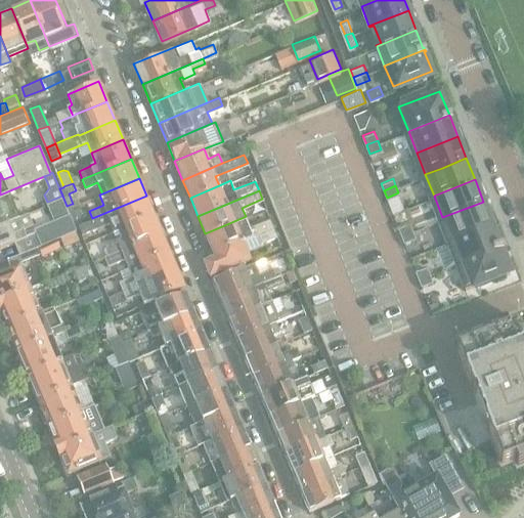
[(0,199),(0,222),(6,220),(1,209),(12,204),(9,196),(0,199)]
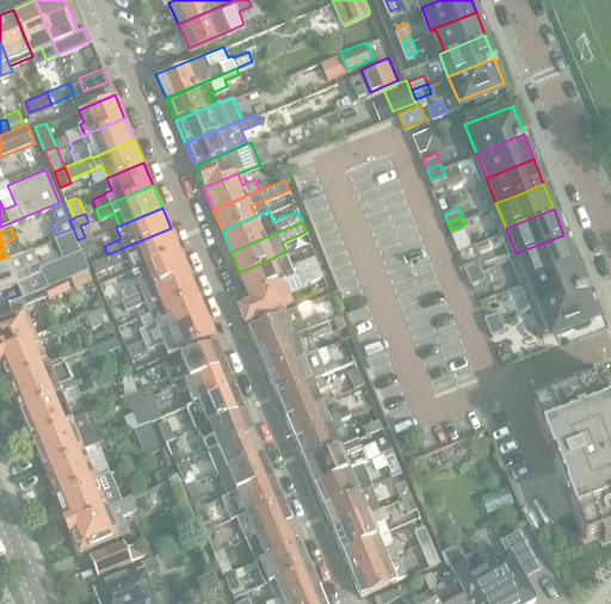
[(146,263),(179,250),(171,228),(107,254),(93,260),(97,271),(128,258),(133,267),(146,263)]
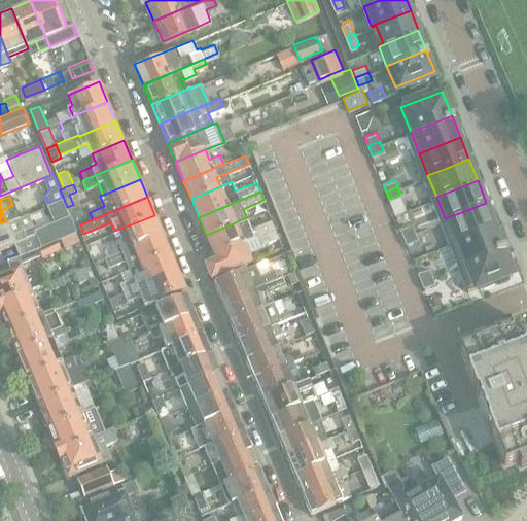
[(40,245),(58,238),(75,231),(62,199),(46,205),(53,220),(33,229),(40,245)]
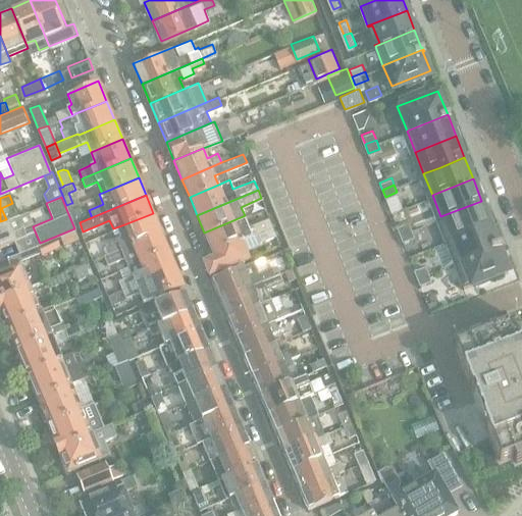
[(481,201),(440,216),(449,239),(489,222),(481,201)]
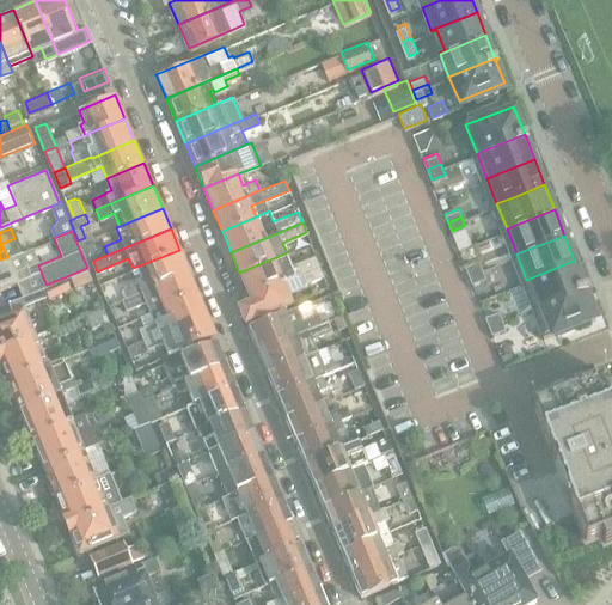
[(84,238),(78,240),(83,252),(89,250),(90,250),(84,238)]
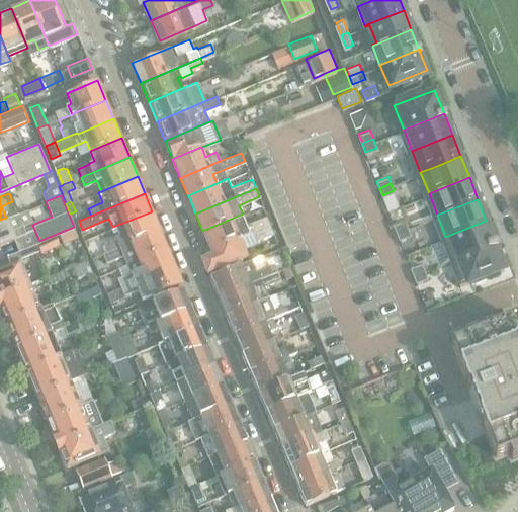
[(17,212),(6,218),(0,220),(0,244),(26,234),(22,225),(32,220),(28,208),(17,212)]
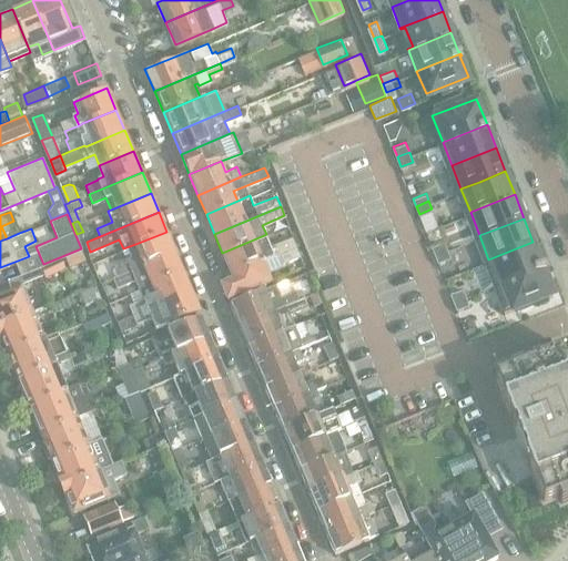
[(113,266),(117,275),(175,251),(166,232),(135,244),(140,255),(113,266)]
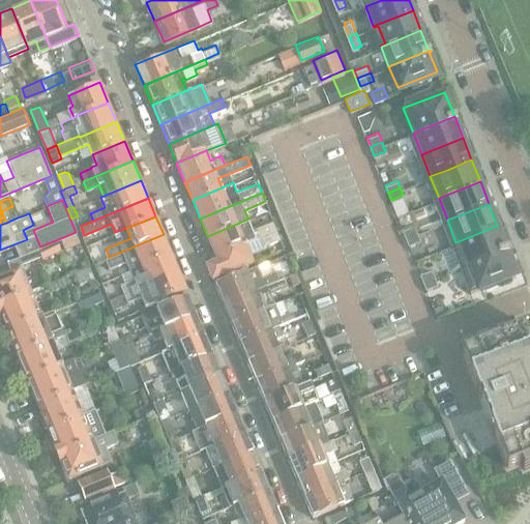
[(251,229),(246,220),(207,236),(214,254),(215,255),(244,242),(261,235),(276,229),(272,220),(251,229)]
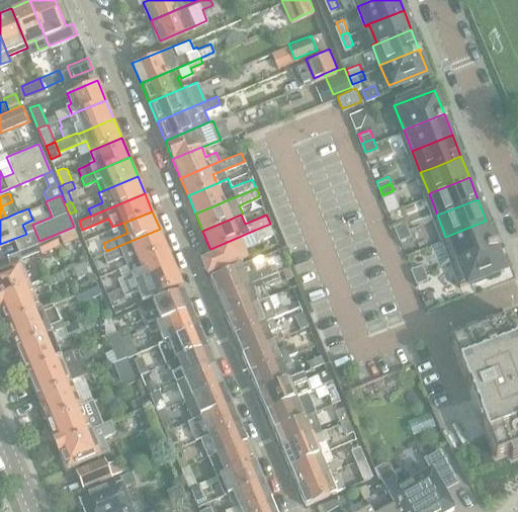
[(405,220),(394,224),(397,231),(408,227),(405,220)]
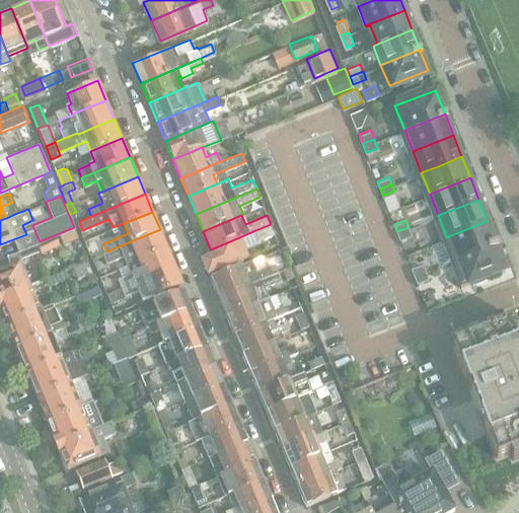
[(496,242),(487,221),(446,237),(455,259),(496,242)]
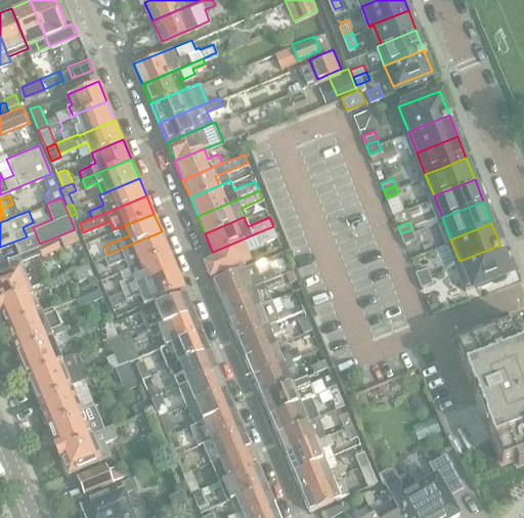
[(258,232),(262,242),(277,235),(273,226),(258,232)]
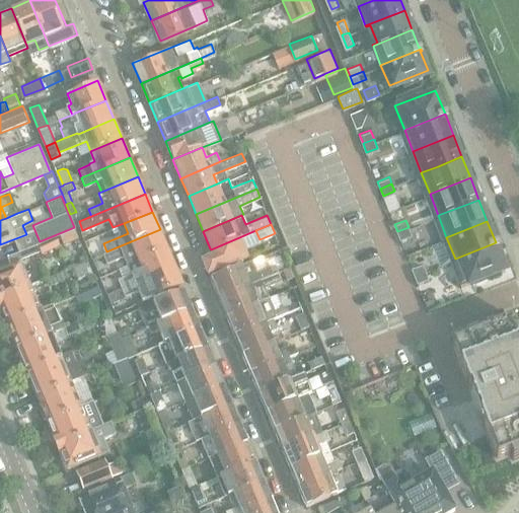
[(409,227),(397,231),(400,238),(412,234),(409,227)]
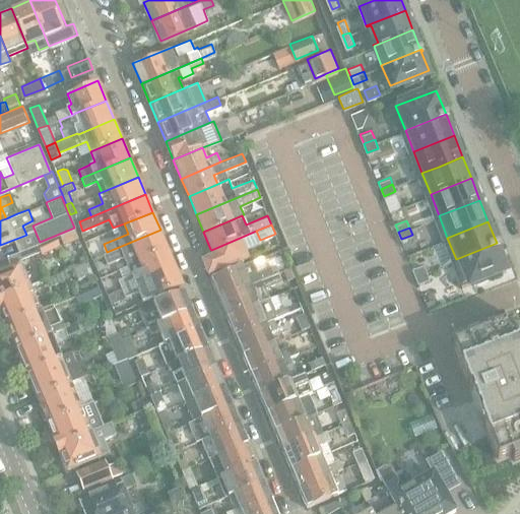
[(168,248),(160,230),(107,252),(103,253),(108,263),(124,256),(127,264),(168,248)]
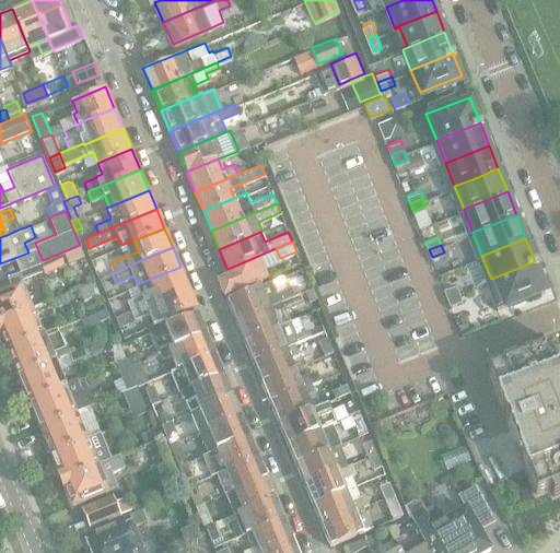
[(65,261),(61,253),(43,260),(41,261),(41,262),(44,269),(44,270),(65,261)]
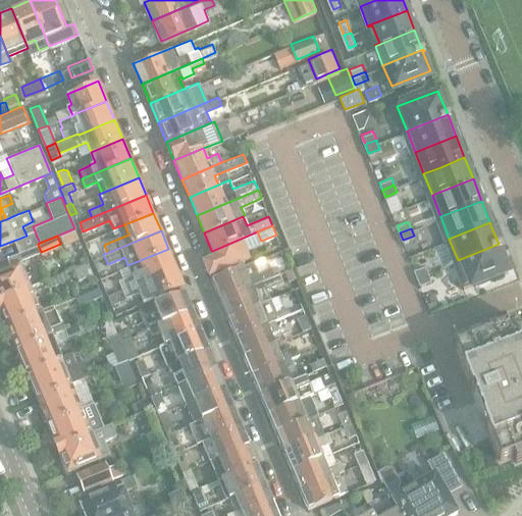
[(249,257),(241,239),(212,251),(211,250),(207,251),(209,256),(206,257),(204,261),(208,269),(213,271),(249,257)]
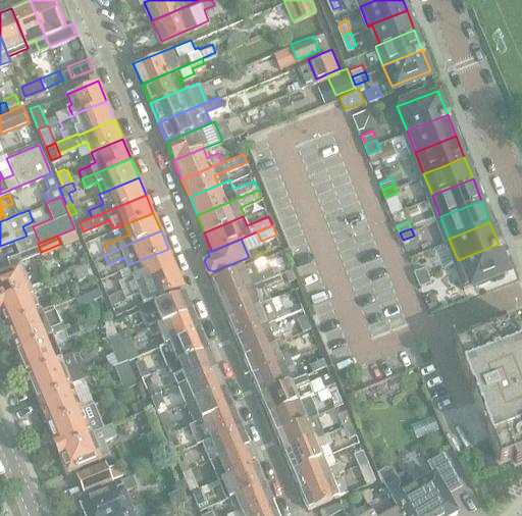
[(14,254),(8,256),(11,263),(20,260),(41,251),(38,245),(38,244),(19,251),(18,252),(14,254)]
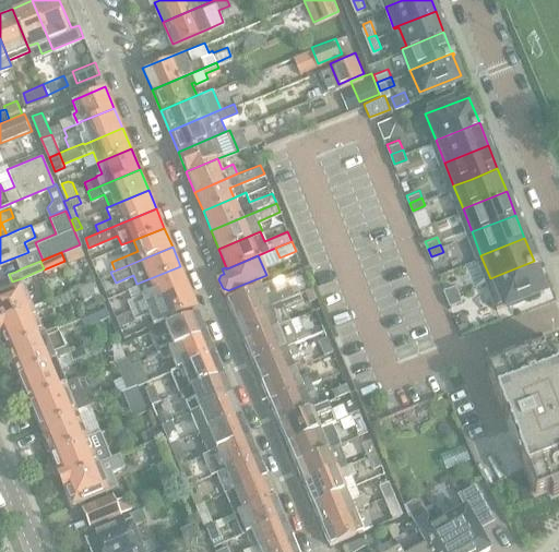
[(500,303),(544,286),(534,261),(490,278),(500,303)]
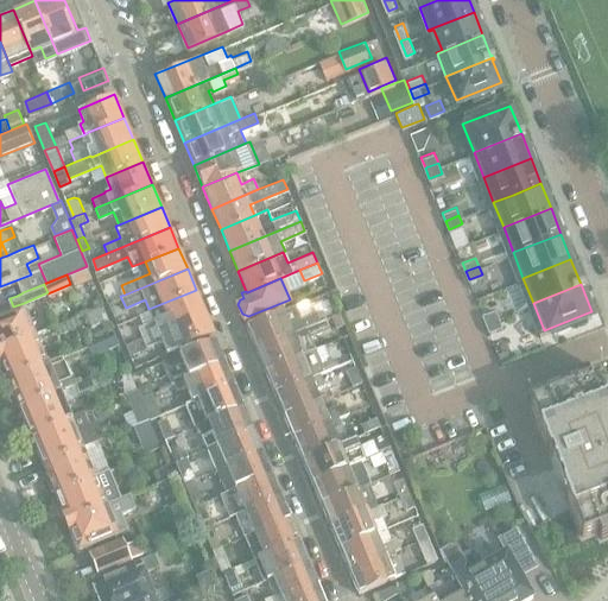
[(138,326),(143,336),(204,310),(196,290),(149,309),(139,314),(144,324),(138,326)]
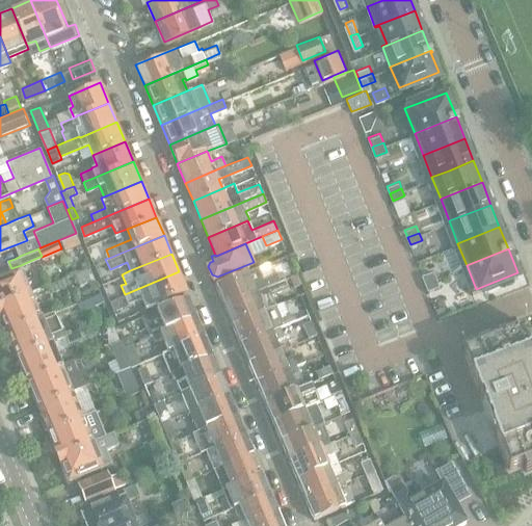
[(215,284),(223,303),(280,279),(276,270),(264,277),(259,264),(215,284)]
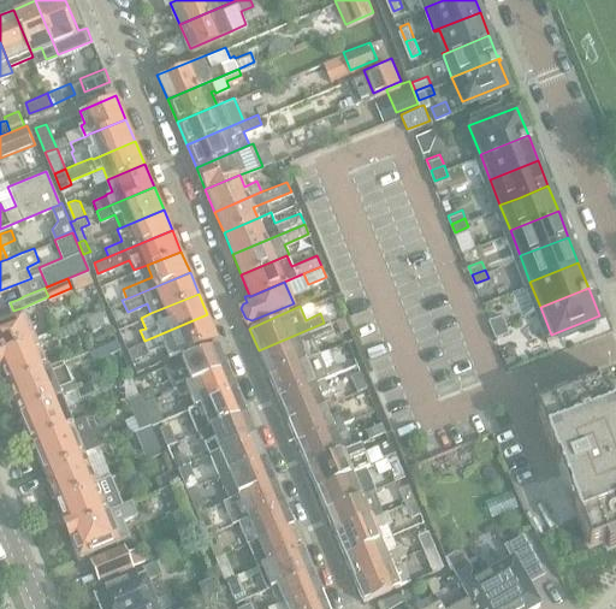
[(0,350),(36,336),(24,307),(13,311),(0,315),(0,350)]
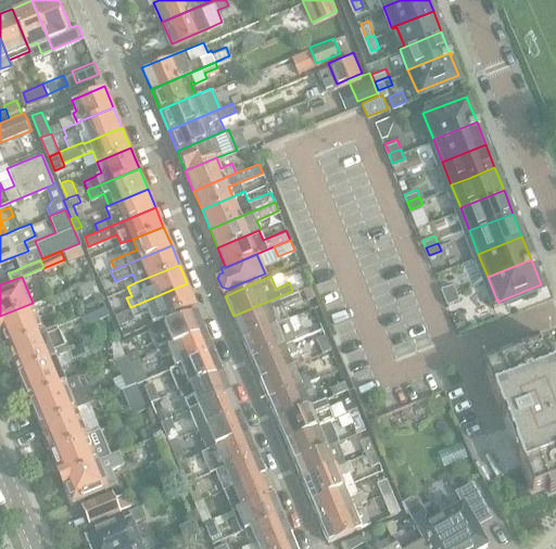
[(99,291),(93,277),(77,284),(83,297),(99,291)]
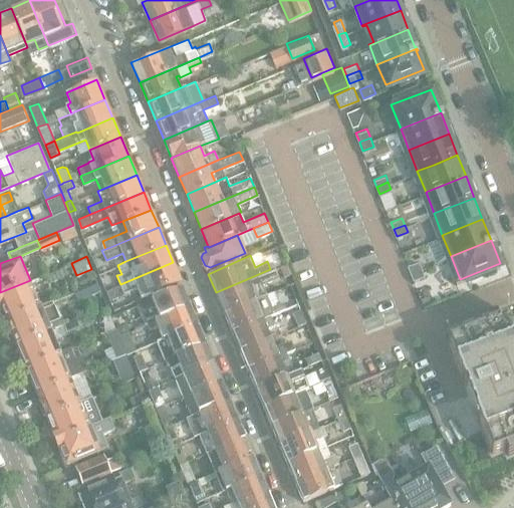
[(419,260),(408,264),(411,272),(422,267),(419,260)]
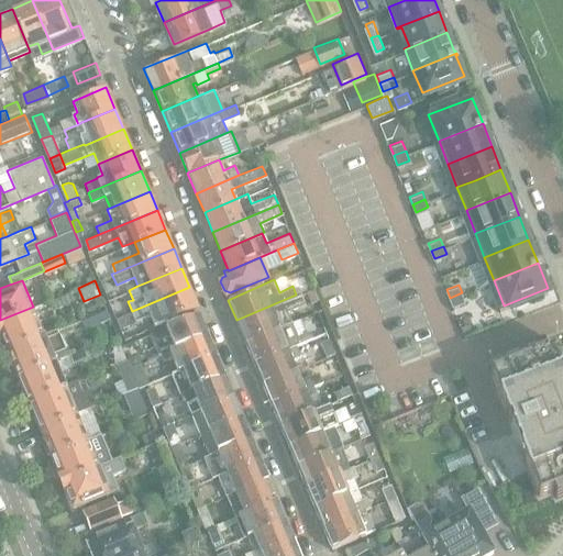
[(198,307),(189,287),(132,311),(116,318),(120,327),(150,315),(154,324),(198,307)]
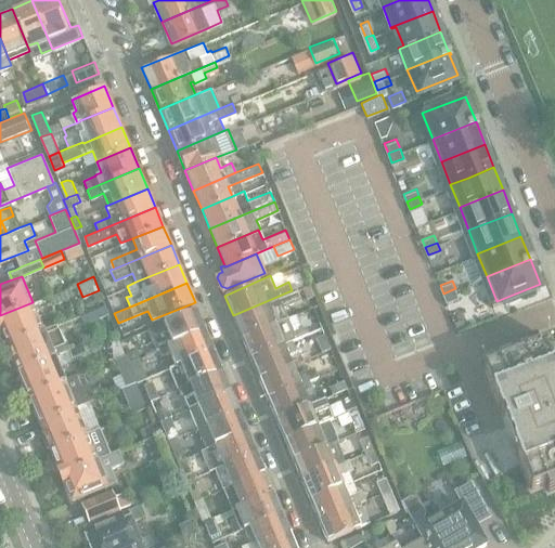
[(311,283),(302,286),(307,296),(315,291),(311,283)]
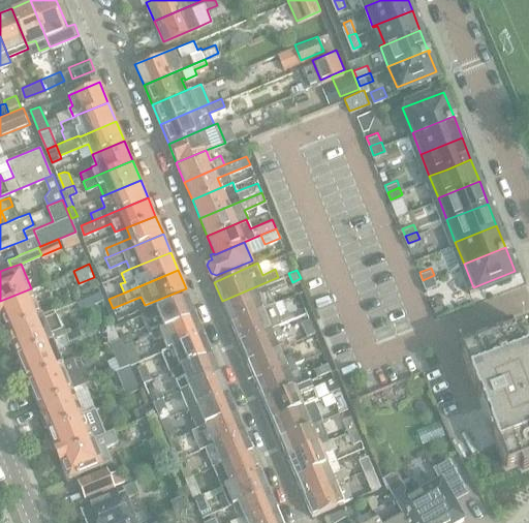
[(434,275),(423,280),(425,287),(437,282),(434,275)]
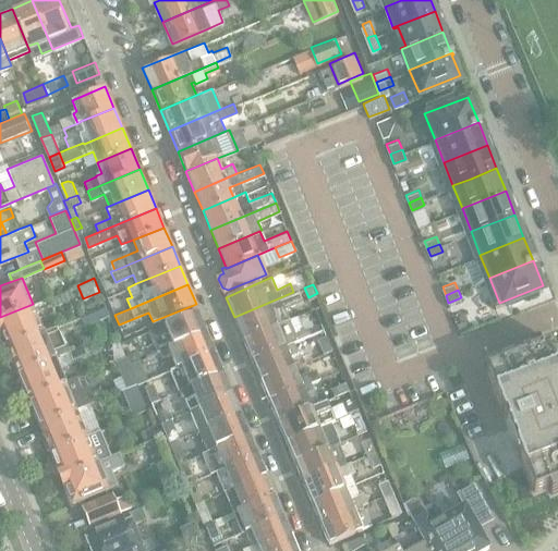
[(294,292),(293,292),(234,317),(243,338),(289,318),(284,306),(298,301),(294,292)]
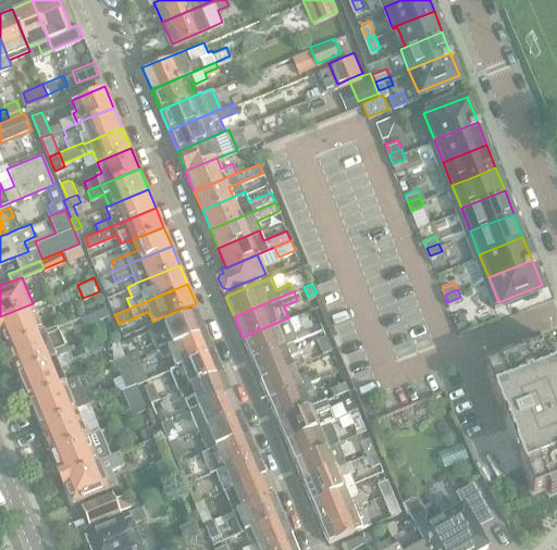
[(4,341),(7,345),(44,329),(38,316),(53,310),(49,297),(33,303),(0,316),(0,339),(0,341),(4,341)]
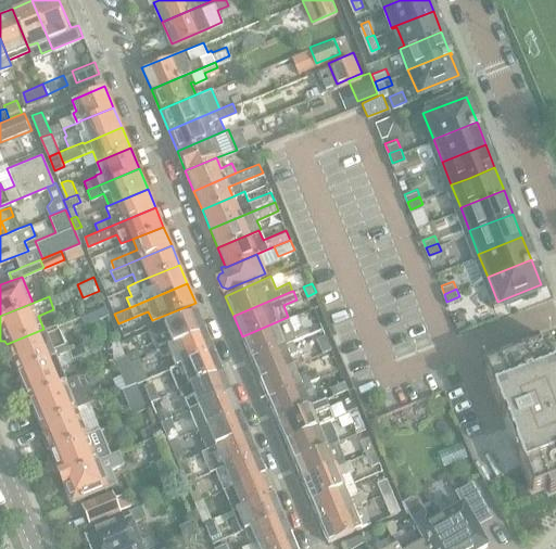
[(79,314),(84,322),(108,313),(104,304),(79,314)]
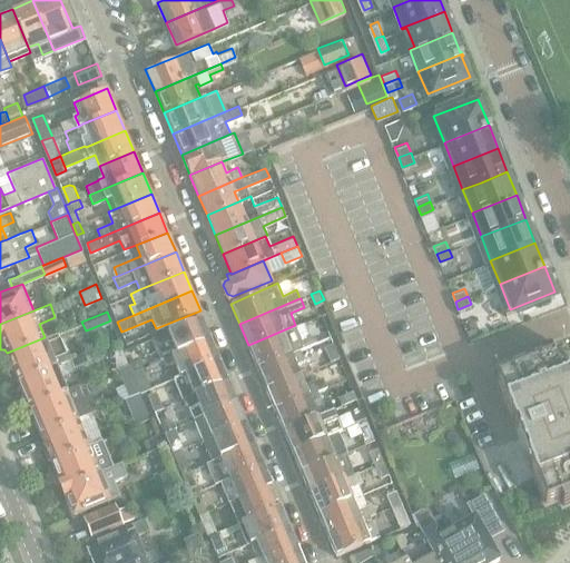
[(154,336),(161,357),(163,357),(210,337),(202,316),(154,336)]
